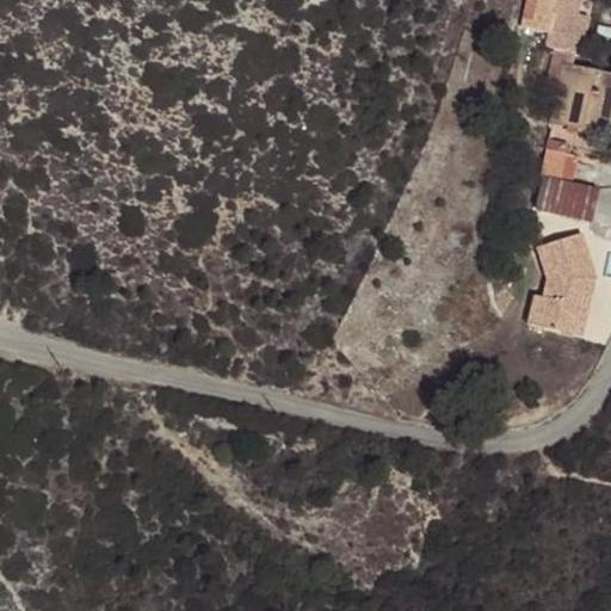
[(594,0),(529,0),(523,26),(549,32),(545,45),(555,48),(576,53),(581,55),(594,0)]
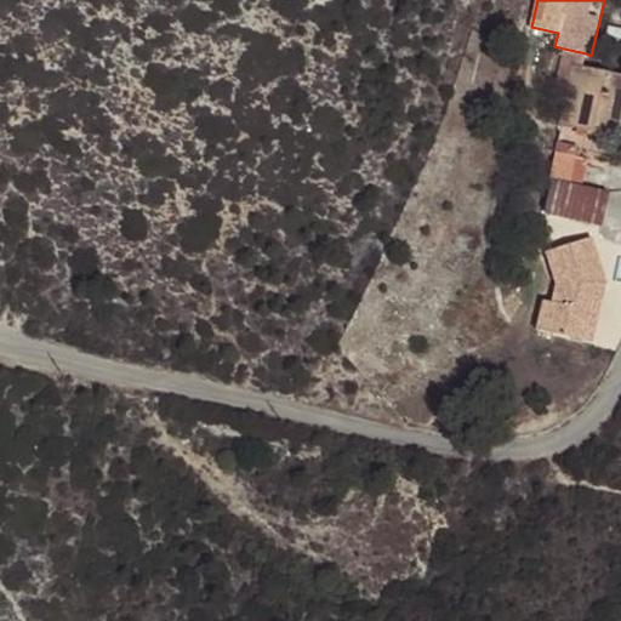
[(557,87),(567,89),(559,129),(620,141),(620,132),(620,74),(584,67),(586,53),(564,49),(557,87)]
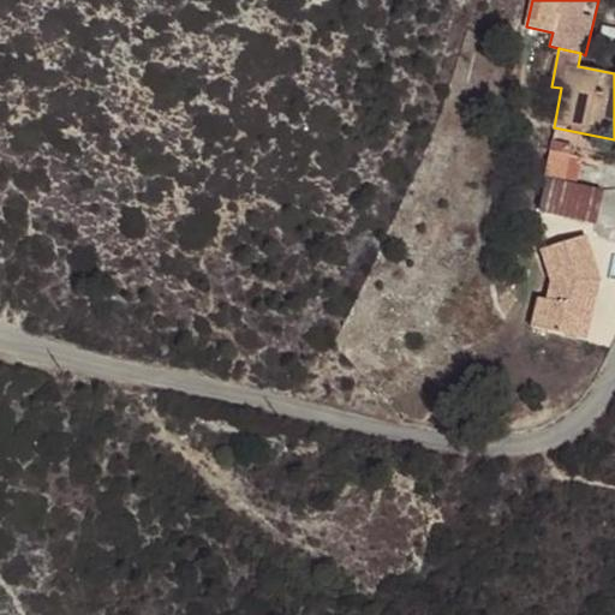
[(565,143),(553,142),(551,151),(563,154),(565,143)]
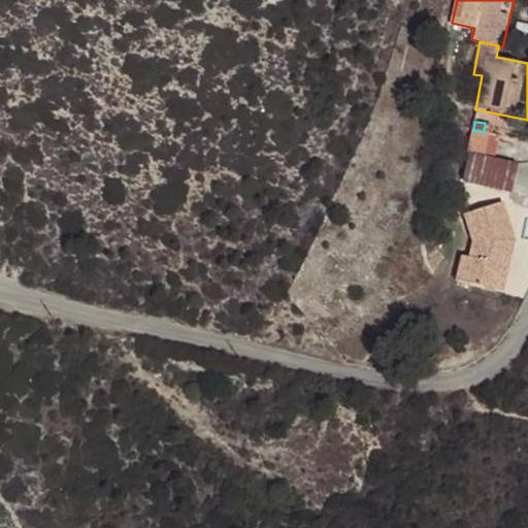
[(473,130),(468,152),(495,157),(499,135),(484,132),(473,130)]
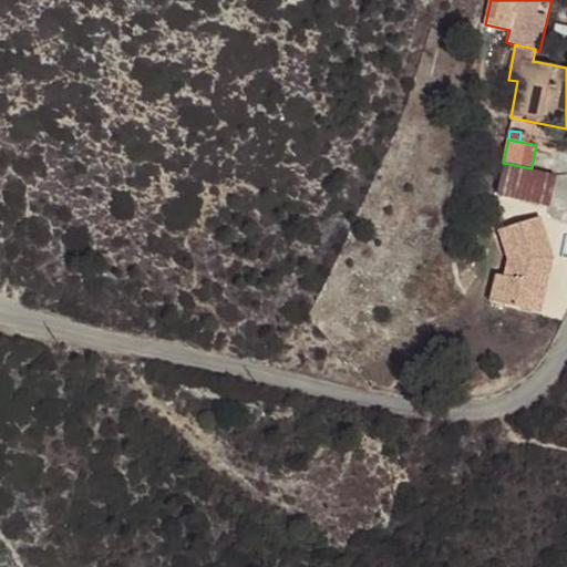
[(532,168),(503,163),(496,193),(549,205),(556,174),(532,168)]
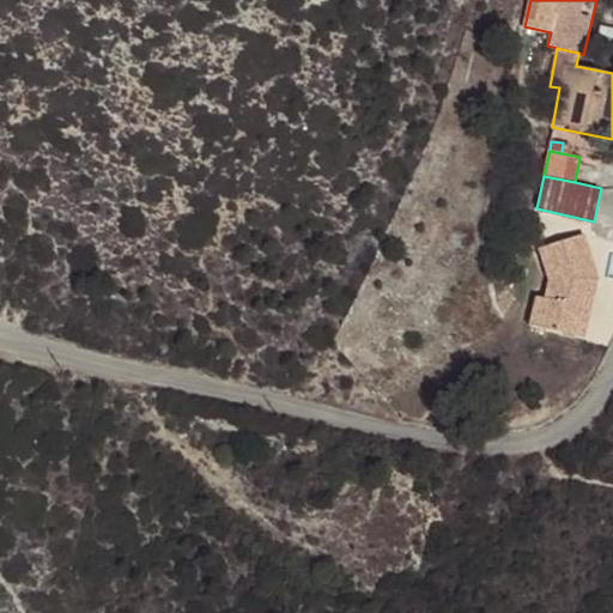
[(583,235),(540,249),(550,279),(545,297),(538,296),(532,323),(584,335),(598,279),(583,235)]
